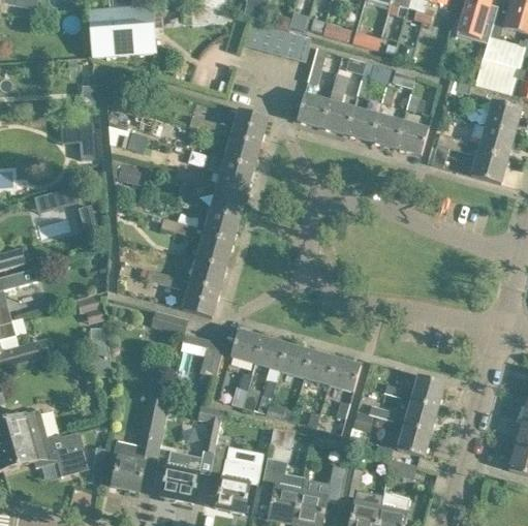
[(110,0),(111,8),(134,6),(133,0),(110,0)]
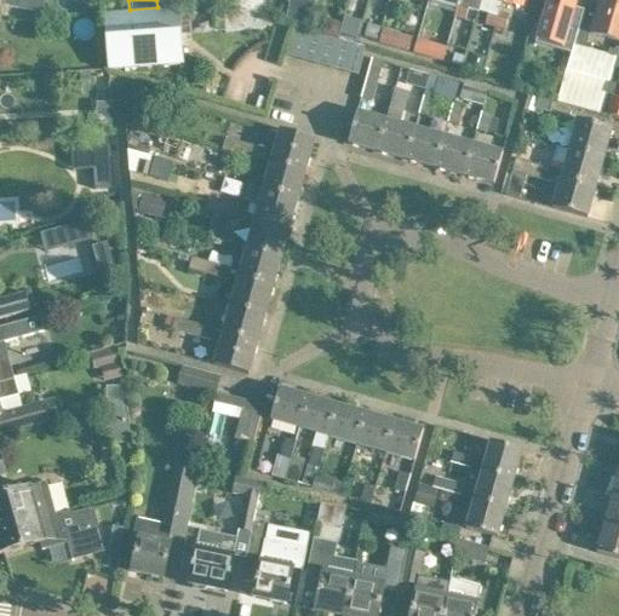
[(230,0),(229,4),(259,13),(262,0),(230,0)]
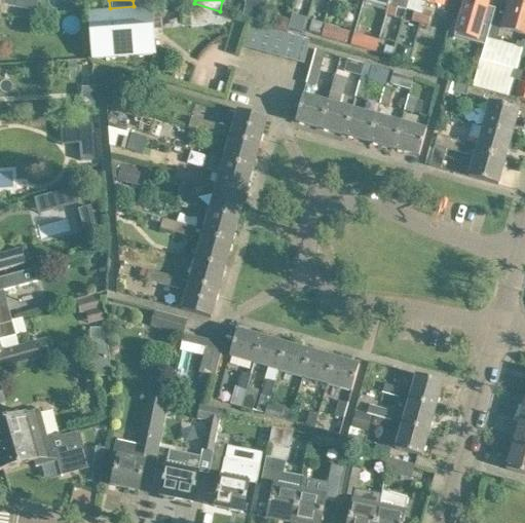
[(387,6),(385,12),(394,14),(395,14),(397,5),(398,2),(392,0),(389,0),(387,6)]
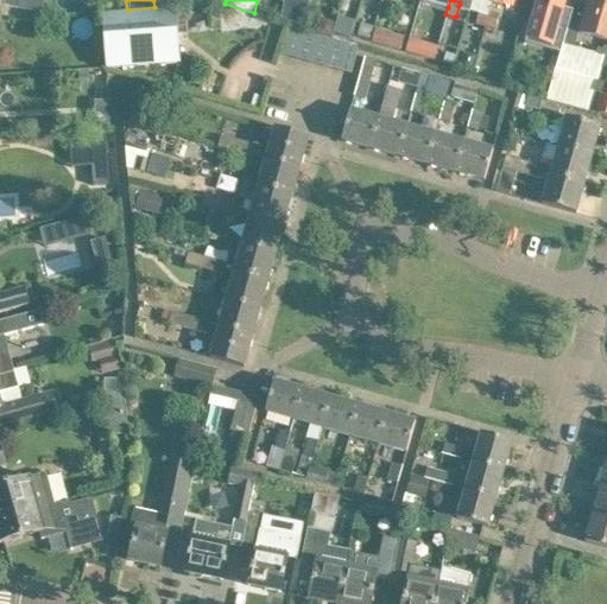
[(469,0),(468,8),(478,12),(479,7),(488,10),(492,1),(492,0),(469,0)]
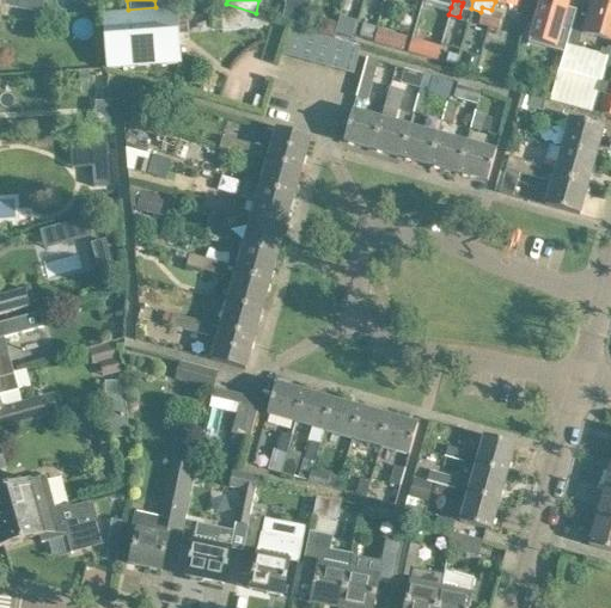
[(538,0),(535,17),(529,36),(564,47),(566,42),(569,29),(574,10),(566,7),(567,0),(538,0)]
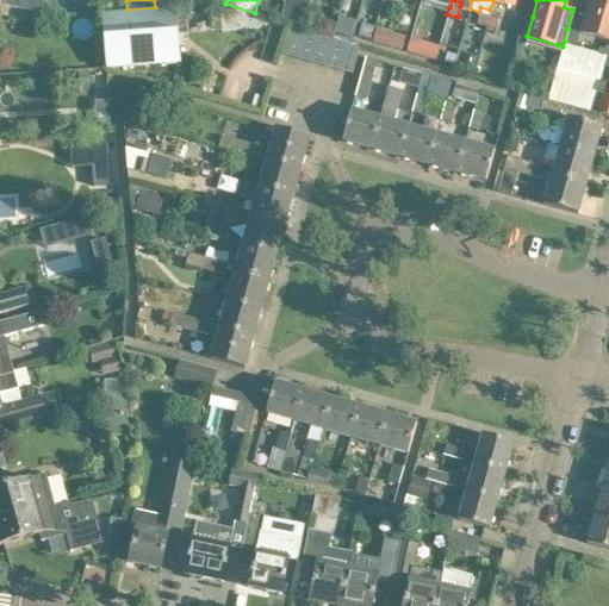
[(572,10),(567,29),(578,32),(608,41),(608,0),(588,0),(588,1),(582,0),(576,0),(572,10)]
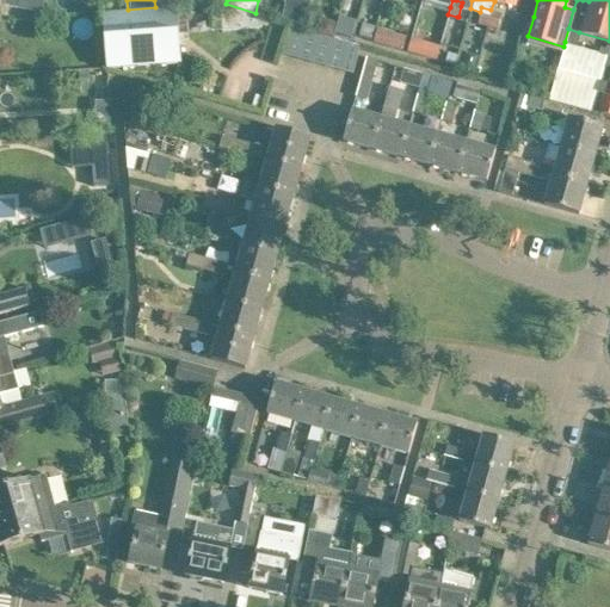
[(259,25),(258,13),(256,13),(226,4),(219,1),(221,28),(259,25)]
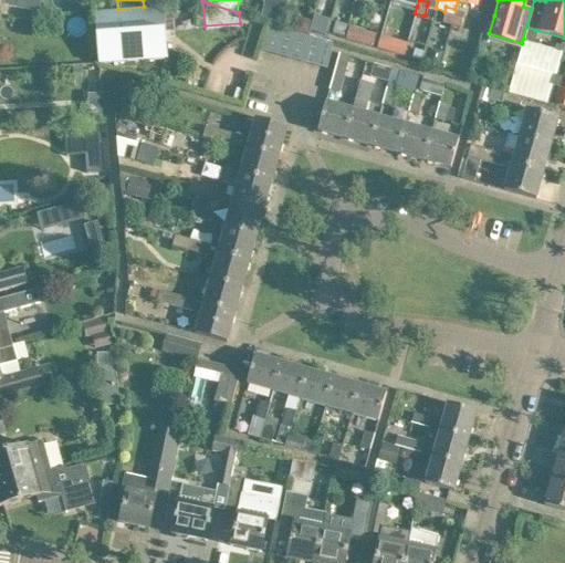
[(262,3),(260,17),(280,21),(282,8),(262,3)]
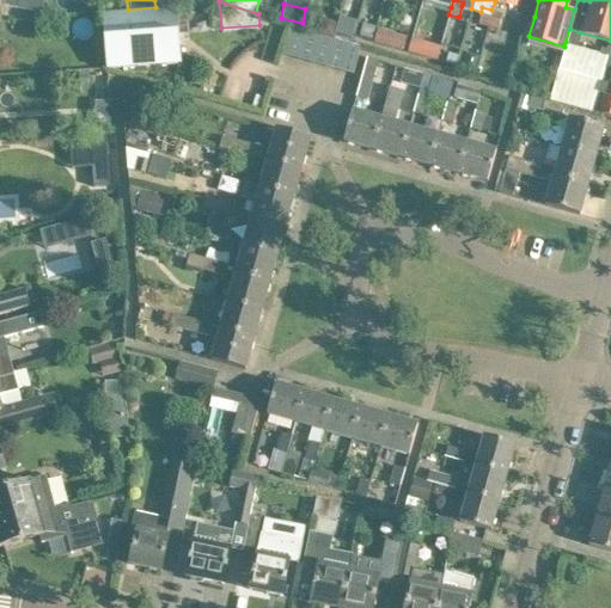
[(410,26),(413,11),(383,5),(379,20),(410,26)]
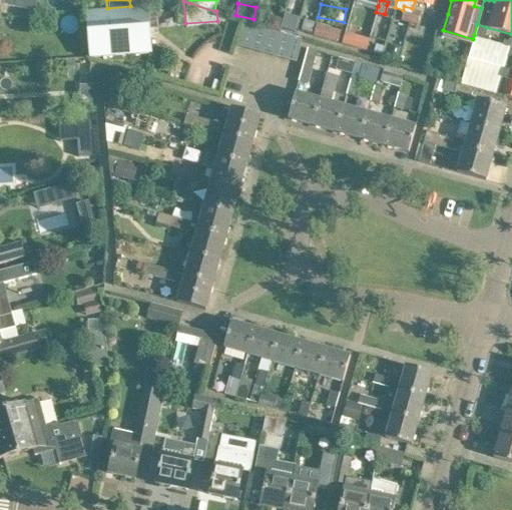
[(147,5),(130,6),(107,8),(104,8),(85,10),(87,31),(89,56),(151,51),(149,26),(157,26),(156,9),(147,10),(147,5)]
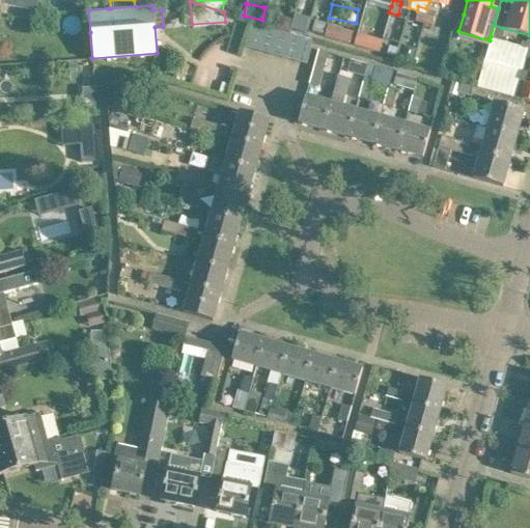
[(423,22),(426,8),(418,6),(414,19),(423,22)]
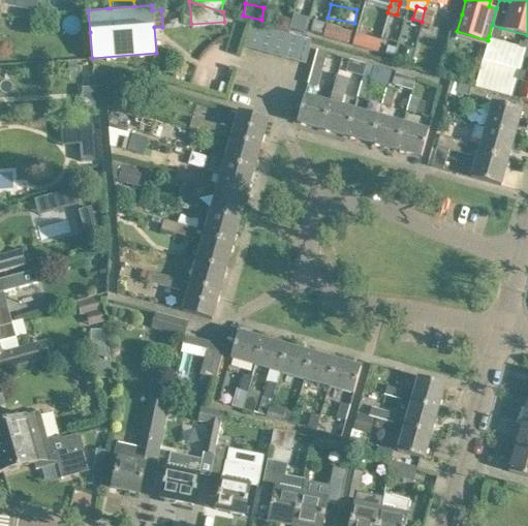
[(434,11),(425,8),(422,22),(430,24),(434,11)]
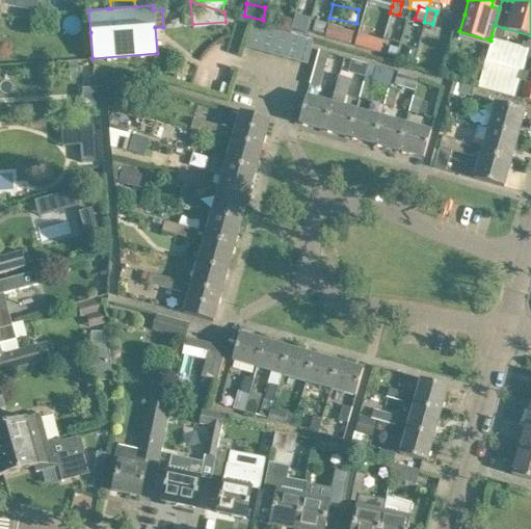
[(309,16),(295,11),(290,27),(304,31),(309,16)]
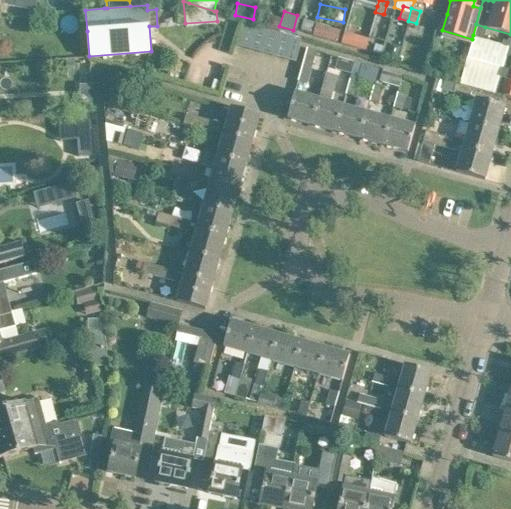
[(279,18),(269,16),(266,25),(277,27),(279,18)]
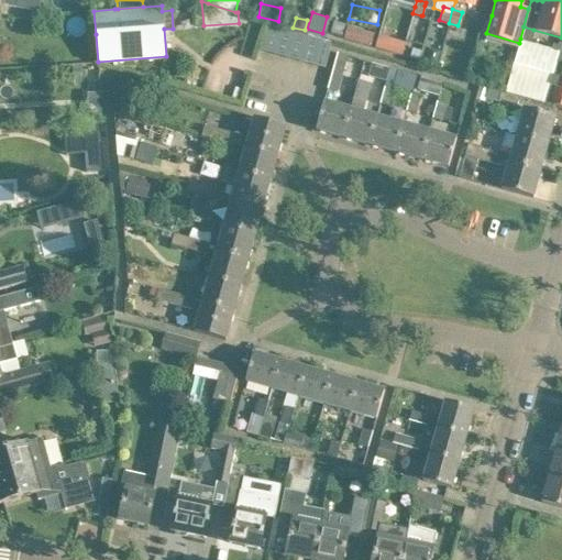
[(344,22),(333,20),(330,31),(341,34),(344,22)]
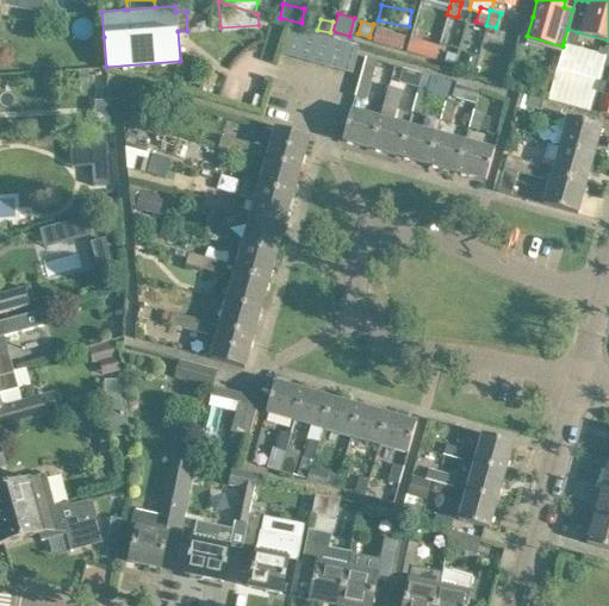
[(294,56),(303,29),(289,24),(281,52),(294,56)]
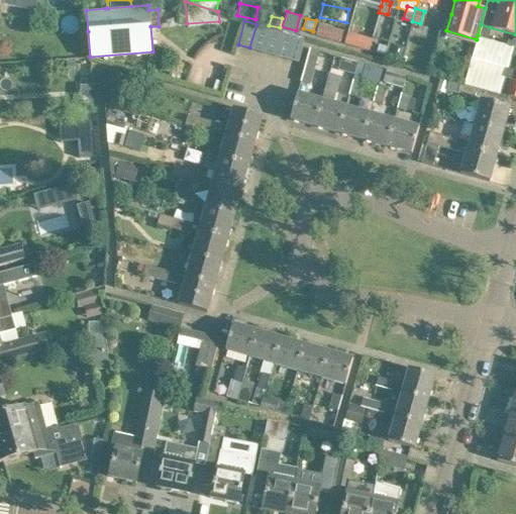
[(319,21),(315,32),(327,36),(330,24),(319,21)]
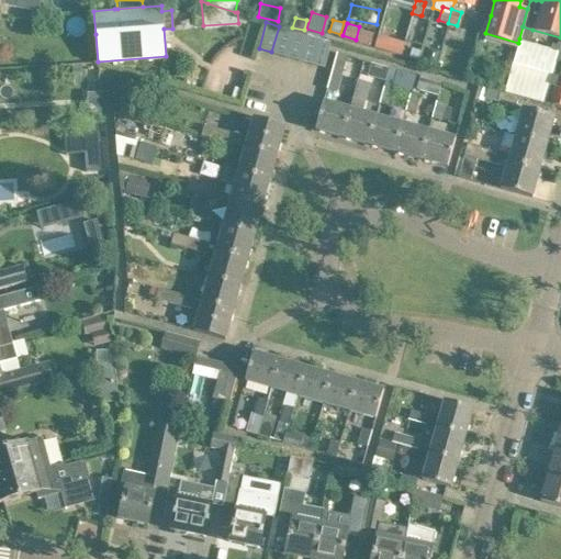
[(284,55),(292,30),(279,26),(271,52),(284,55)]
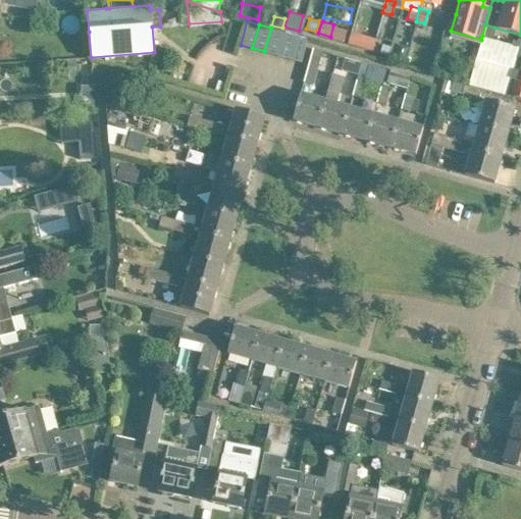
[(276,54),(282,31),(271,28),(264,51),(276,54)]
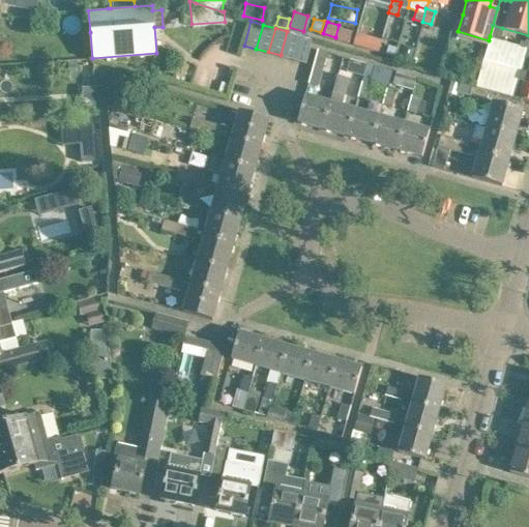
[(356,30),(353,42),(365,46),(370,34),(356,30)]
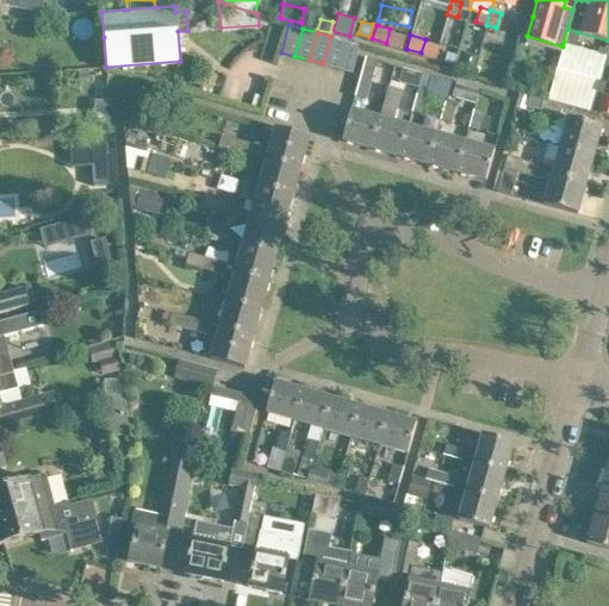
[(337,68),(345,39),(330,36),(323,63),(337,68)]
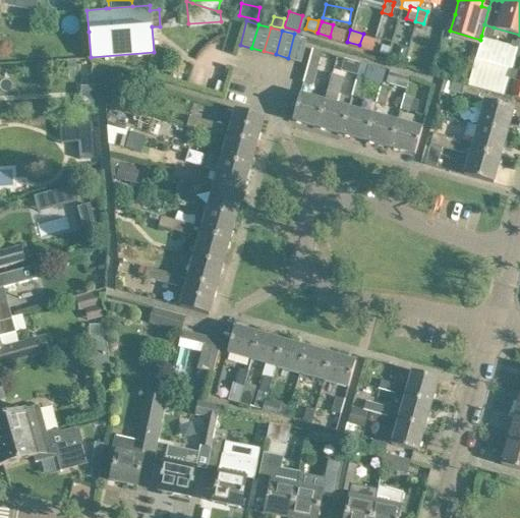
[(300,61),(306,38),(294,34),(288,58),(300,61)]
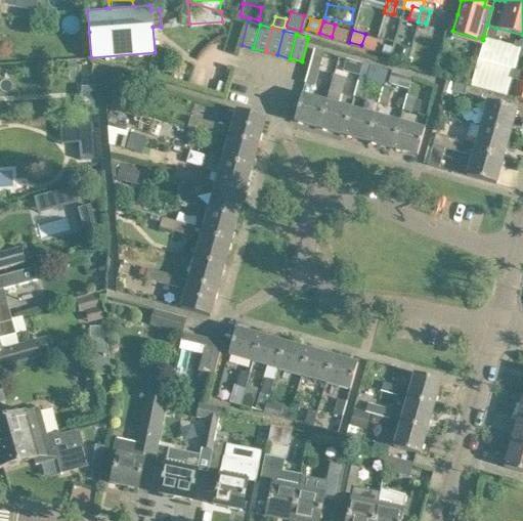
[(477,57),(470,84),(483,88),(511,95),(512,94),(522,96),(522,38),(522,40),(519,39),(518,42),(514,40),(512,45),(484,36),(483,40),(482,42),(481,46),(478,57),(477,57)]
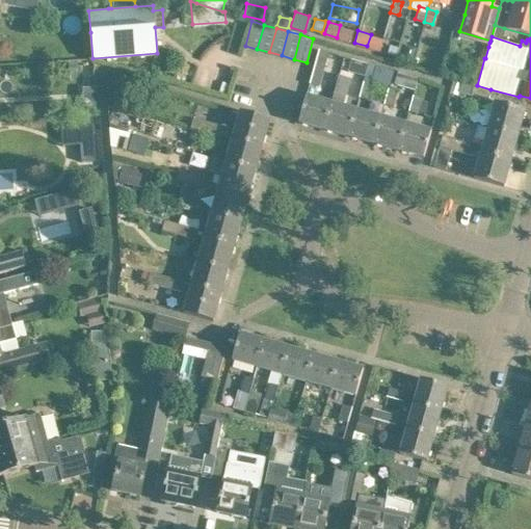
[(473,41),(469,55),(483,59),(484,58),(488,45),(473,41)]
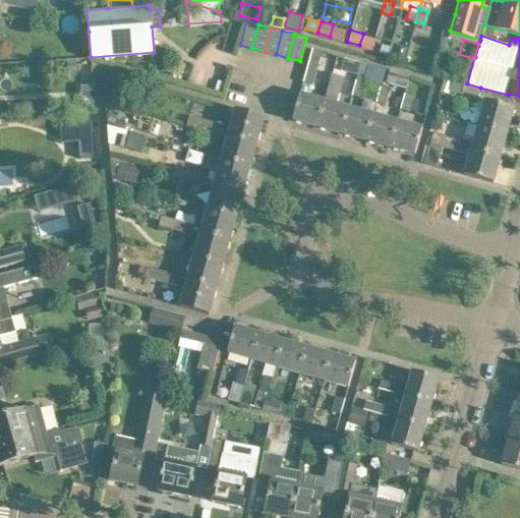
[(387,54),(390,45),(381,43),(379,51),(387,54)]
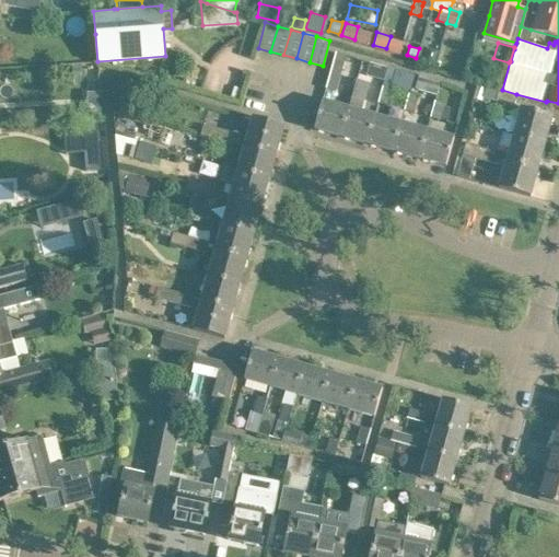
[(428,46),(423,58),(433,61),(438,48),(428,46)]
